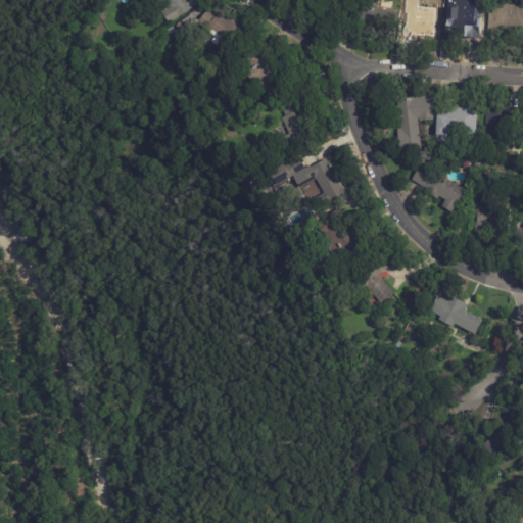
[(196,0),(199,4),(168,25),(151,0),(196,0)]
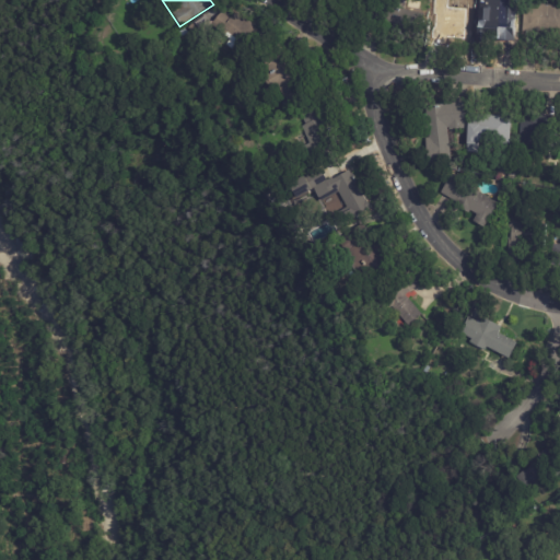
[(347,0),(345,4),(341,9),(327,0),(347,0)]
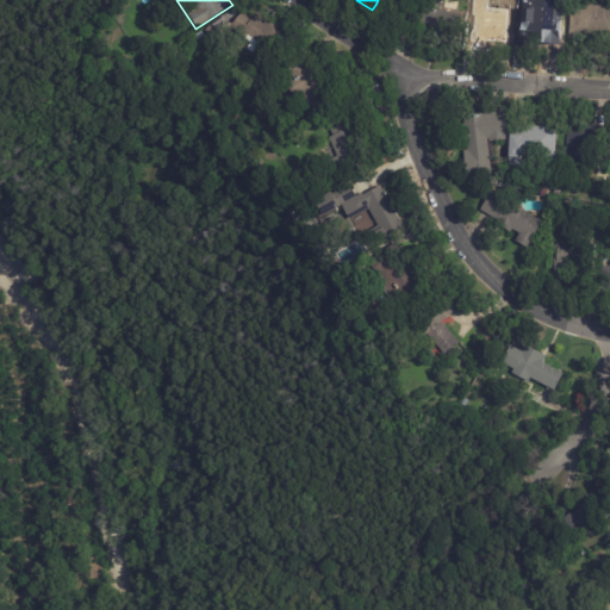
[(433,0),(431,10),(460,14),(455,38),(398,27),(403,4),(418,6),(419,0),(433,0)]
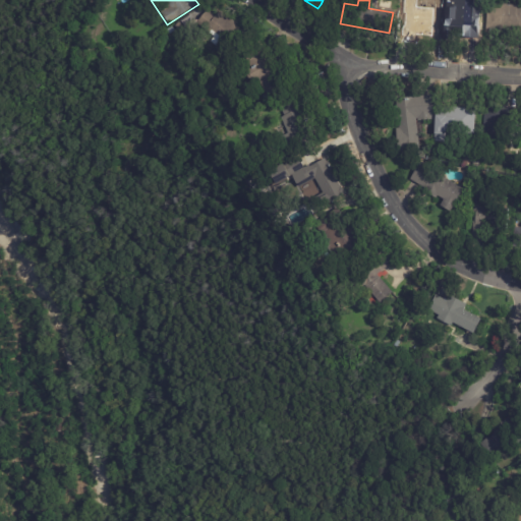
[(499,31),(484,30),(486,4),(520,5),(520,39),(506,39),(507,31),(499,31)]
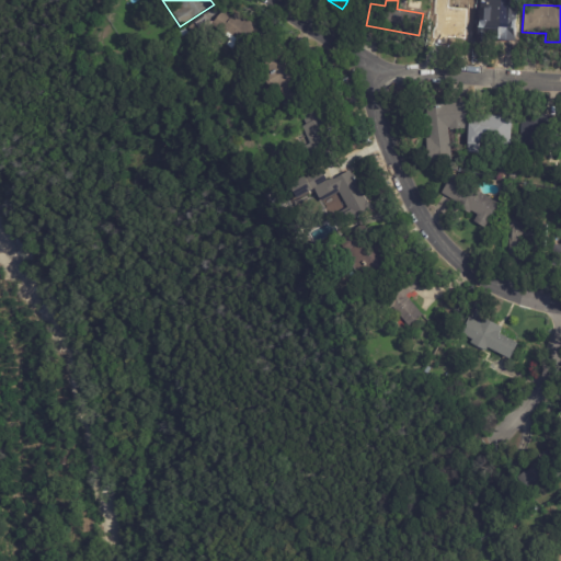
[(472,10),(471,26),(450,25),(449,43),(431,42),(432,8),(472,10)]
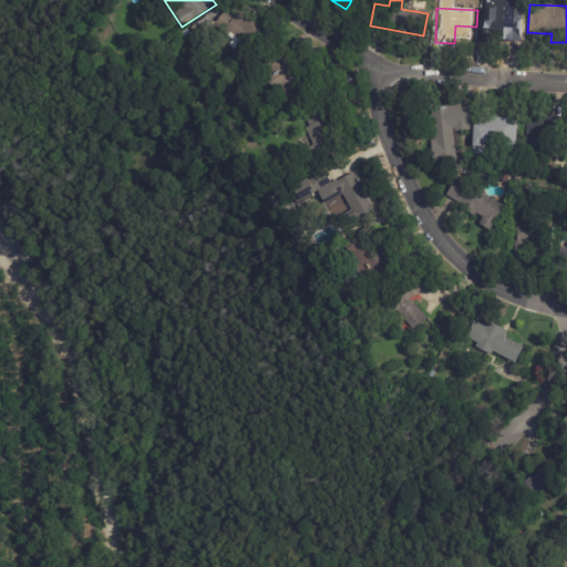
[(226,12),(235,19),(239,12),(257,27),(256,28),(267,37),(251,57),(244,50),(240,55),(228,45),(233,41),(214,26),(226,11),(226,12)]
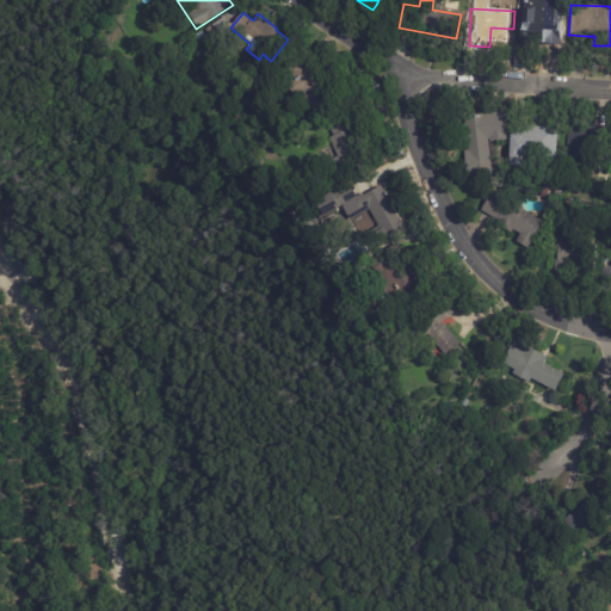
[(223,18),(230,29),(220,37),(211,25),(223,18)]
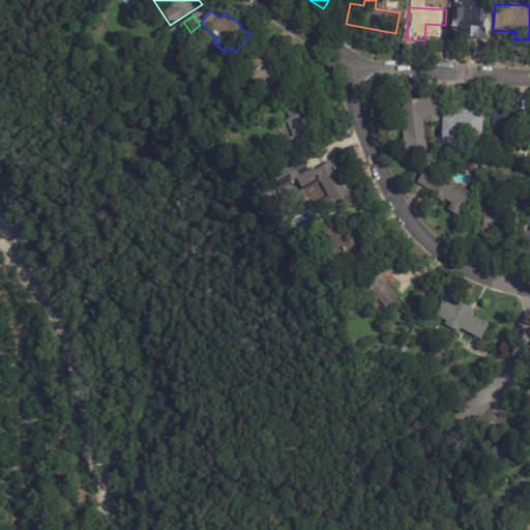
[(488,20),(487,41),(451,39),(453,18),(488,20)]
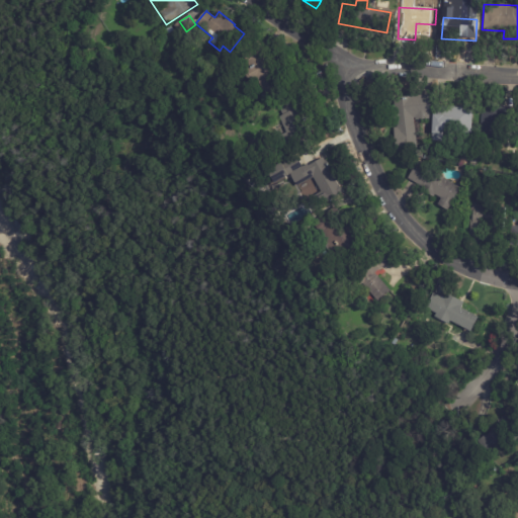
[(177,22),(182,28),(177,31),(173,25),(177,22)]
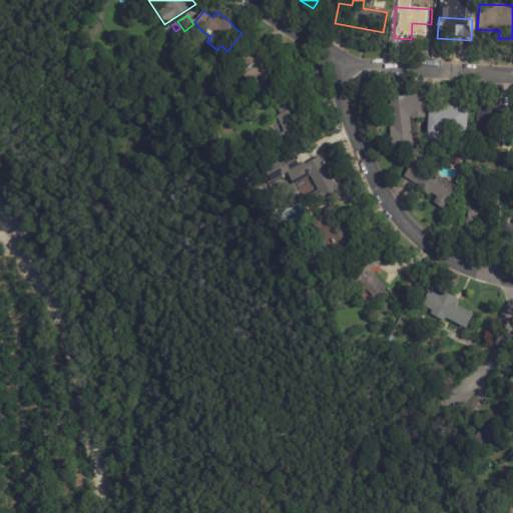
[(259,46),(263,54),(262,54),(281,87),(264,96),(253,78),(246,82),(239,70),(245,66),(237,50),(254,40),(259,46)]
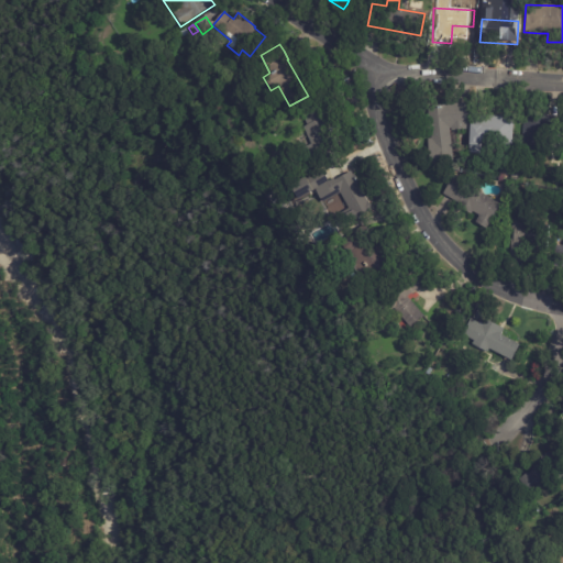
[(155,53),(161,59),(153,65),(148,58),(155,53)]
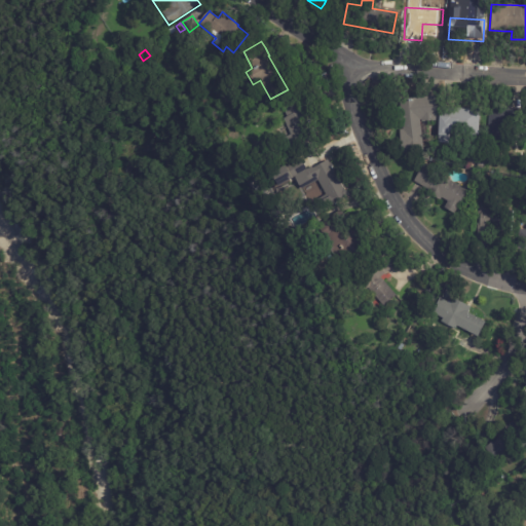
[(422,151),(401,152),(399,130),(402,130),(400,101),(411,100),(411,98),(435,97),(437,119),(420,120),(422,151)]
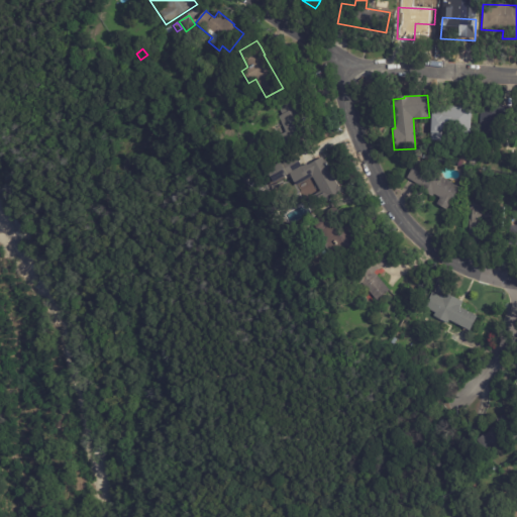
[(296,100),(312,138),(283,151),(277,136),(285,132),(279,117),(282,115),(277,104),(295,96),(296,100)]
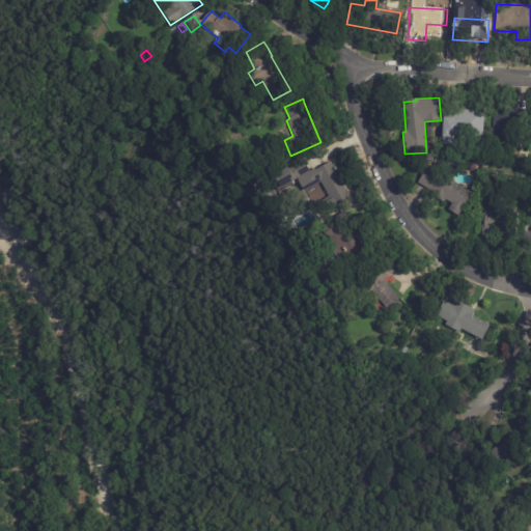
[(520,113),(526,113),(525,129),(514,128),(513,147),(492,145),(495,108),(515,110),(515,113),(520,113)]
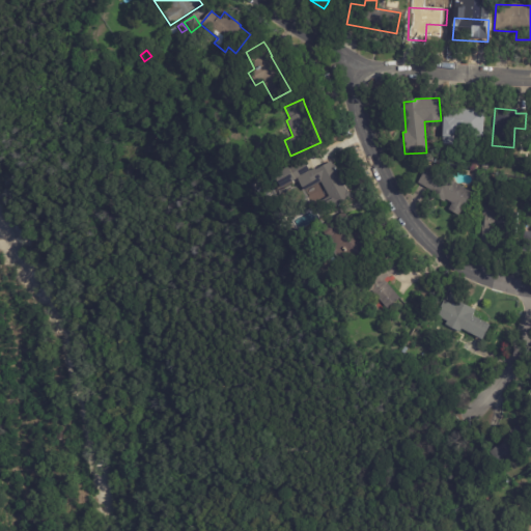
[(482,138),(463,137),(463,131),(444,130),(445,109),(471,110),(471,109),(483,109),(482,138)]
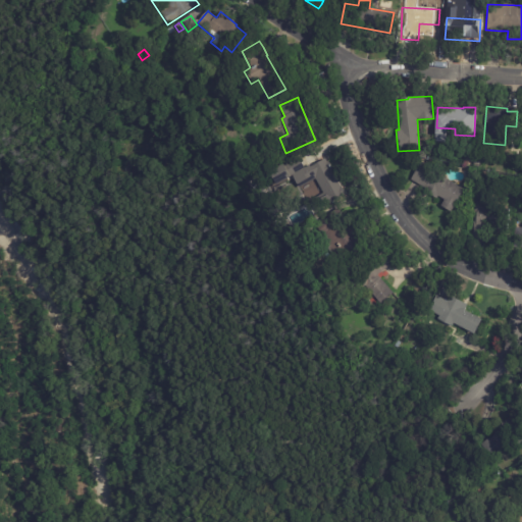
[(333,172),(341,187),(342,187),(346,195),(329,204),(315,177),(314,177),(311,173),(307,175),(310,180),(299,186),(293,174),(309,166),(310,167),(325,159),(327,162),(328,161),(333,171),(332,172),(333,172)]
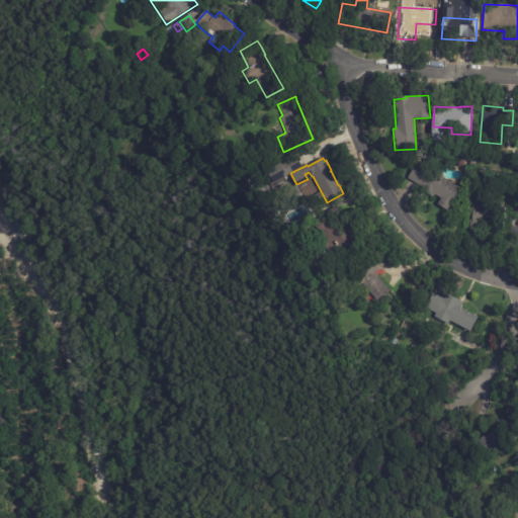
[(289,176),(282,163),(267,170),(273,184),(289,176)]
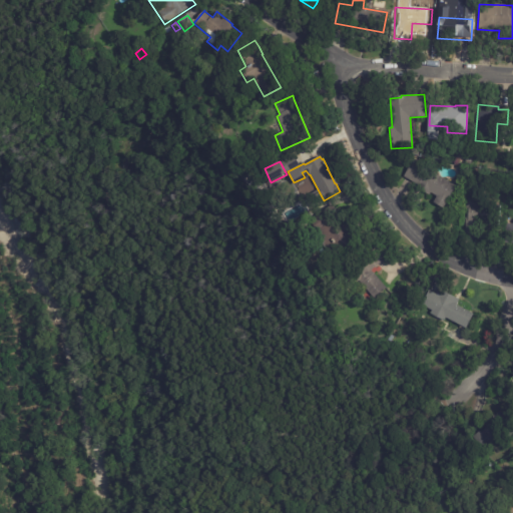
[(414,183),(403,177),(412,161),(455,187),(442,209),(433,203),(436,197),(430,193),(429,196),(415,187),(416,185),(414,183)]
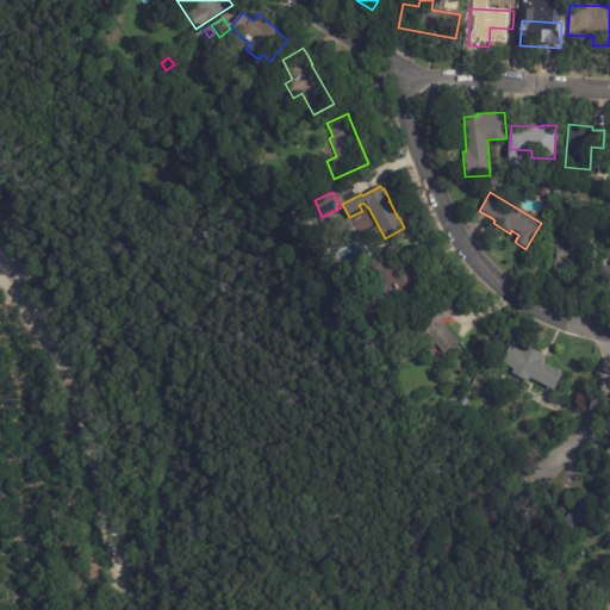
[(576,269),(572,269),(571,281),(554,280),(558,236),(578,237),(578,244),(595,246),(593,272),(576,269)]
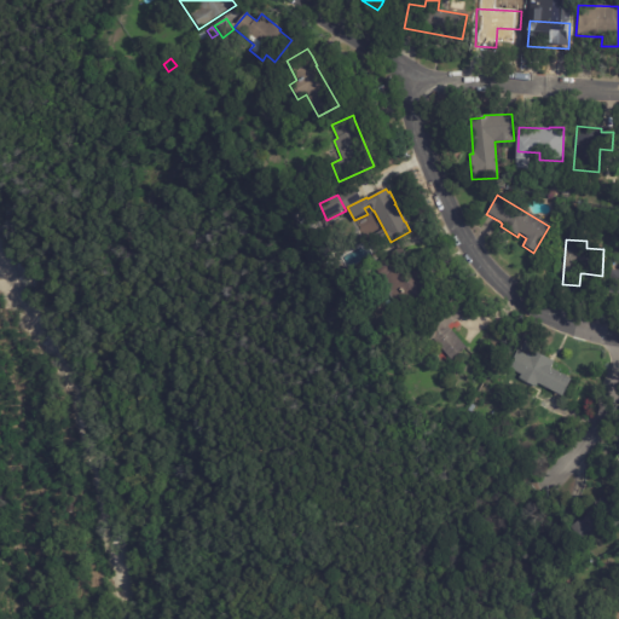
[(398,252),(406,264),(411,259),(427,281),(421,285),(434,304),(416,317),(415,314),(400,325),(391,312),(399,306),(397,302),(394,304),(388,295),(391,293),(387,287),(389,285),(383,278),(382,279),(372,266),(397,250),(398,252)]
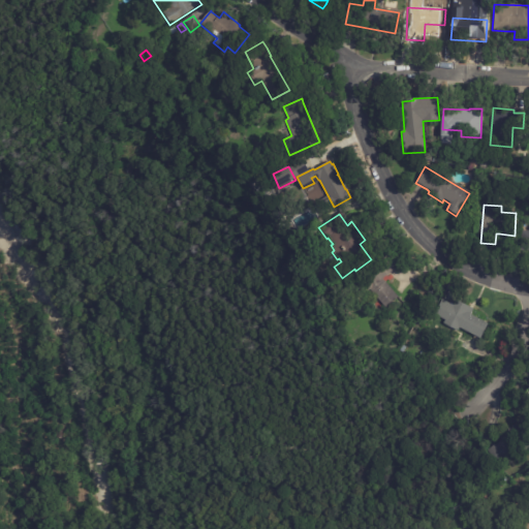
[(397,268),(383,279),(398,298),(385,308),(370,290),(366,293),(356,282),(387,255),(398,267),(397,268)]
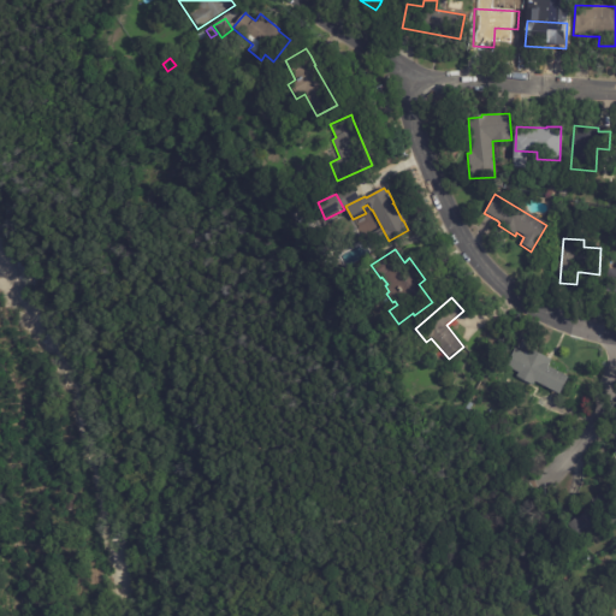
[(531,350),(551,361),(548,367),(568,378),(558,396),(534,383),(532,386),(515,378),(517,373),(505,367),(514,349),(527,356),(529,350),(531,350)]
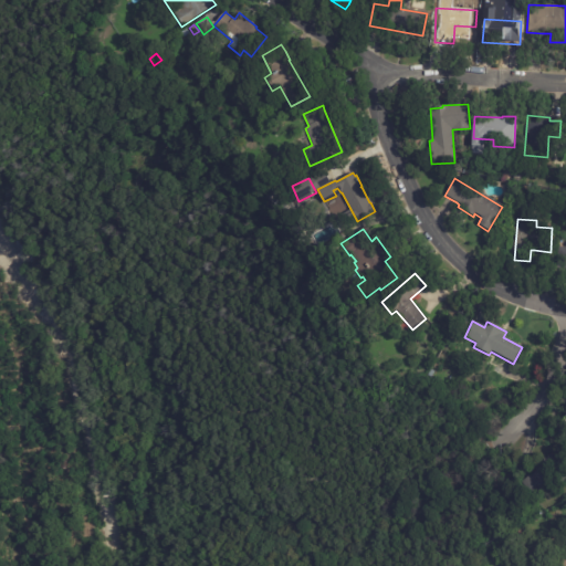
[(532,499),(520,483),(527,477),(528,478),(535,472),(533,469),(551,454),(565,472),(532,499)]
